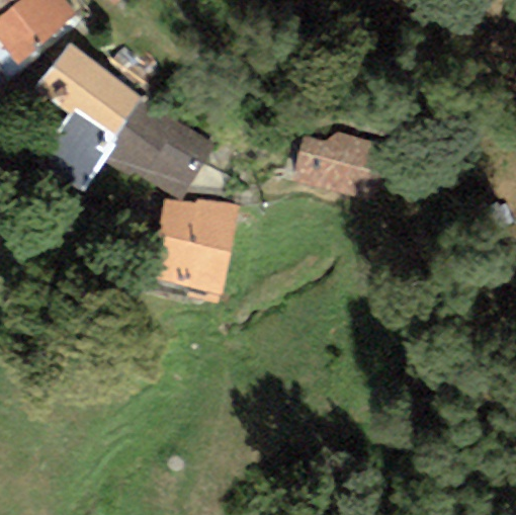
[(0,0),(0,34),(18,58),(78,10),(70,0),(0,0)]
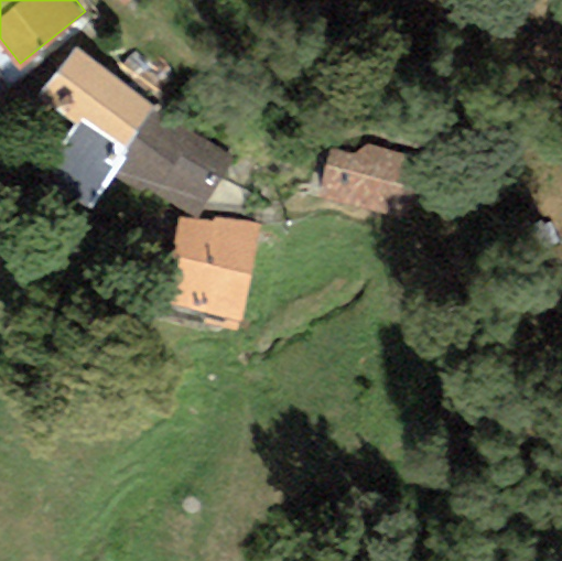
[(162,104),(69,44),(1,150),(93,209),(111,181),(162,104)]
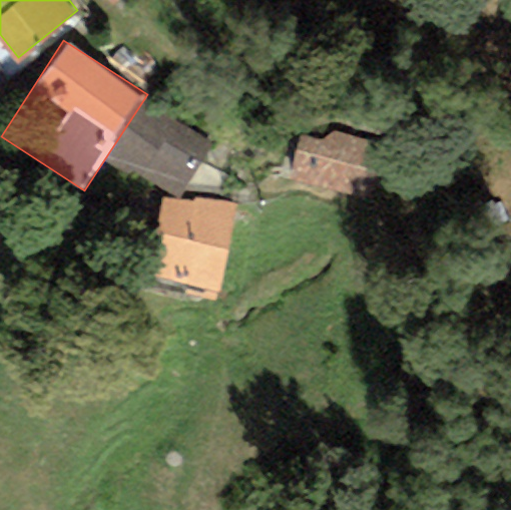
[(208,141),(147,94),(101,164),(164,189),(179,195),(208,141)]
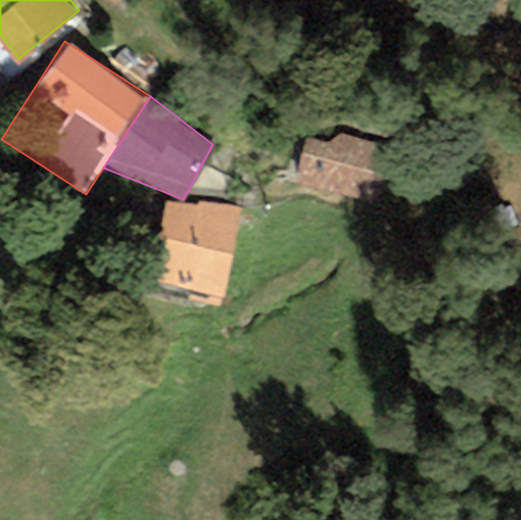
[(309,129),(295,179),(378,199),(391,150),(309,129)]
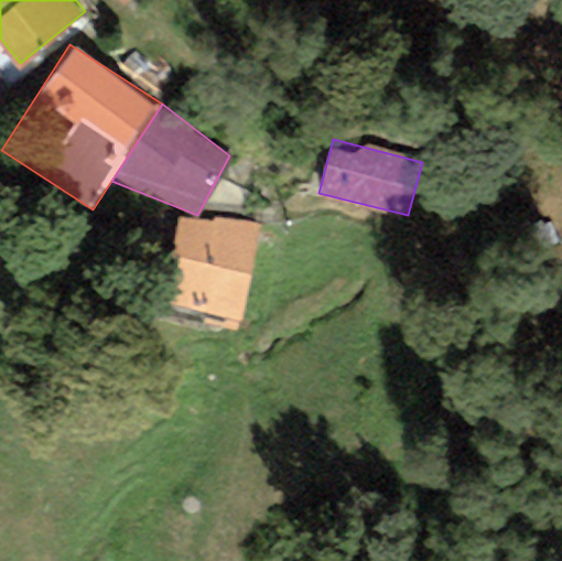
[(262,223),(181,208),(159,309),(242,324),(262,223)]
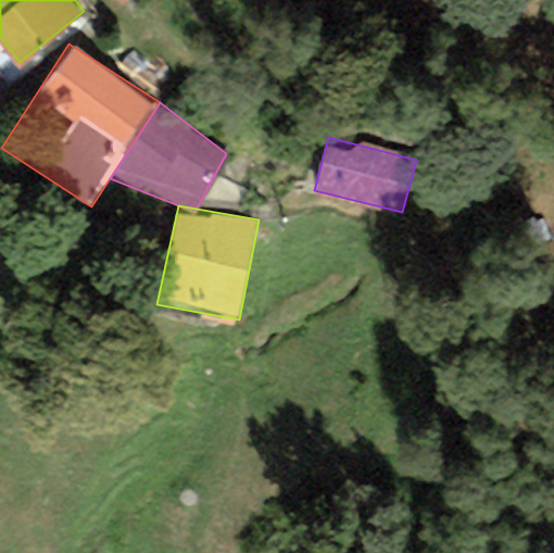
All buildings are outlined.
